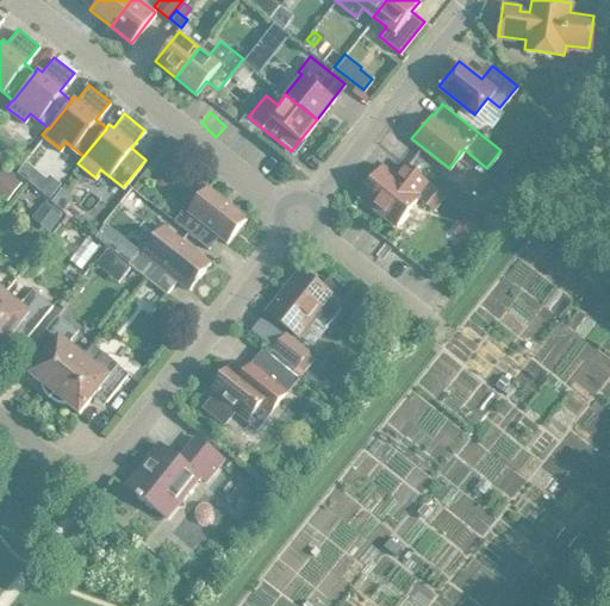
[(587,119),(580,114),(572,117),(570,125),(576,131),(585,127),(587,119)]
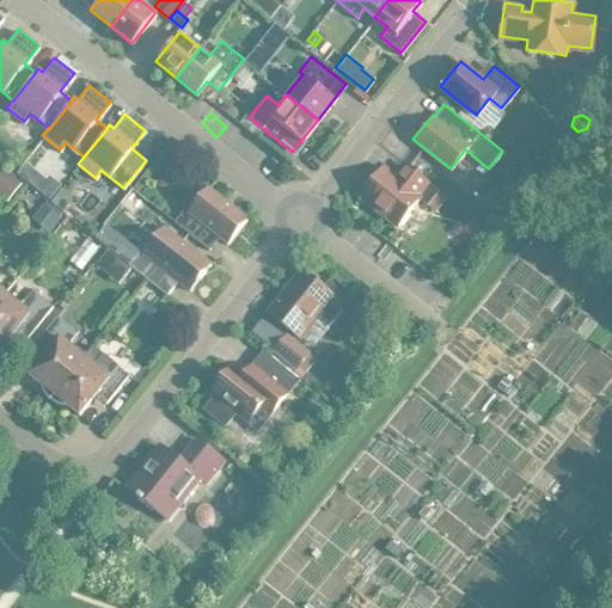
[(503,154),(491,171),(508,184),(521,167),(503,154)]
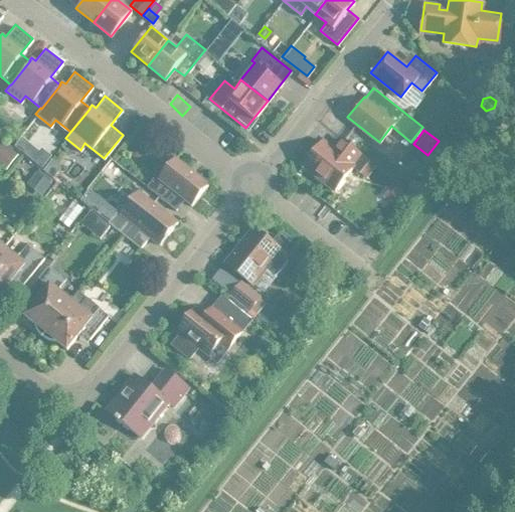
[(376,165),(342,138),(336,145),(330,146),(322,140),(303,164),(334,188),(352,166),(366,177),(376,165)]
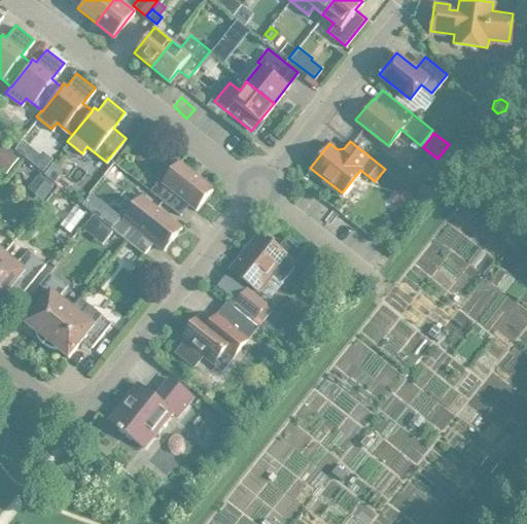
[(39,152),(32,162),(42,170),(53,158),(42,149),(39,152)]
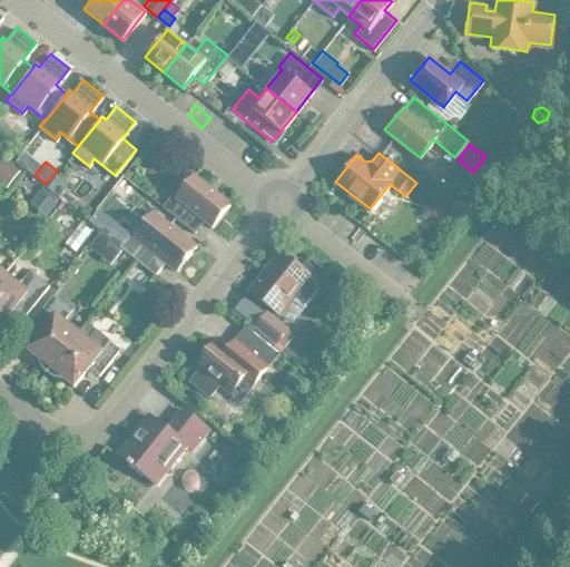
[(0,181),(7,186),(20,169),(11,163),(0,176),(0,181)]
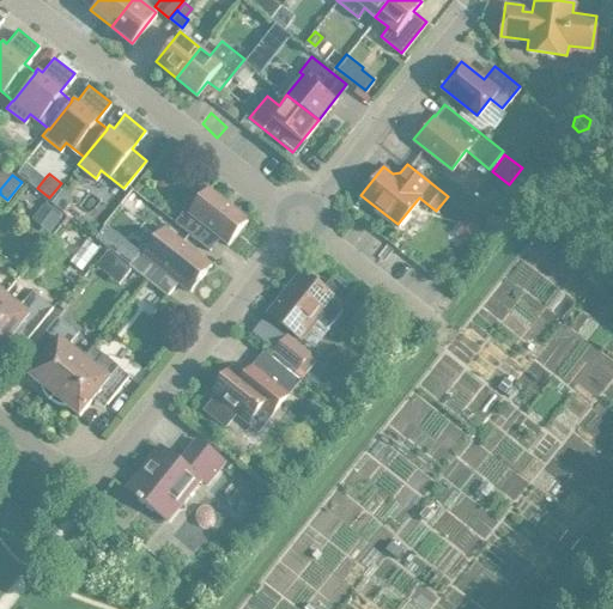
[(174,220),(210,248),(219,236),(228,242),(247,217),(208,187),(189,211),(184,207),(174,220)]
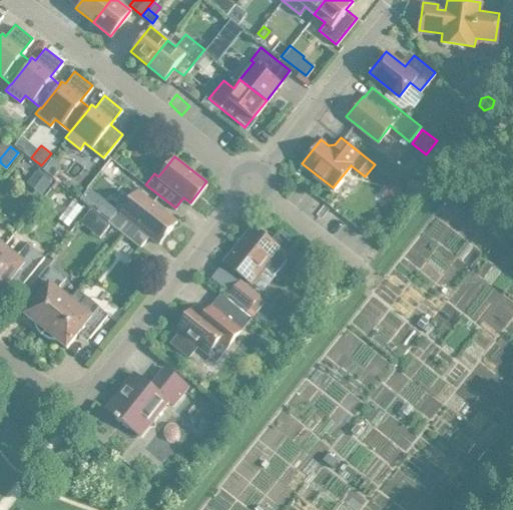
[(25,181),(41,193),(50,181),(35,168),(25,181)]
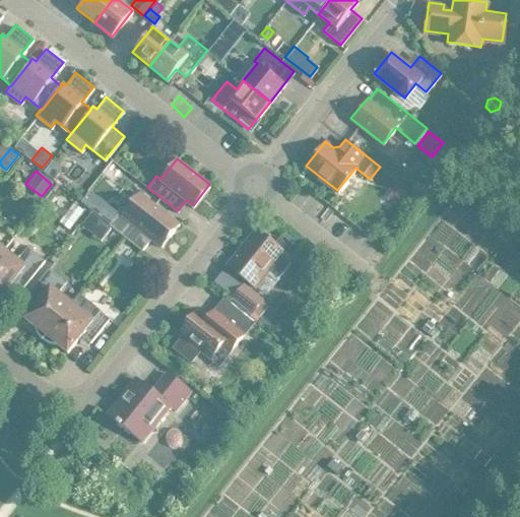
[(406,192),(397,185),(387,196),(396,204),(406,192)]
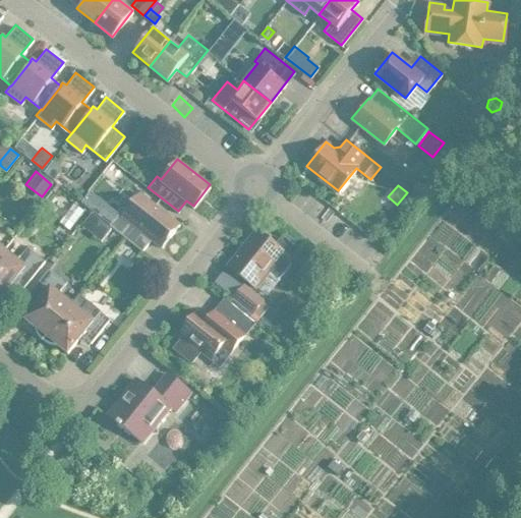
[(80,200),(109,223),(118,212),(90,189),(80,200)]
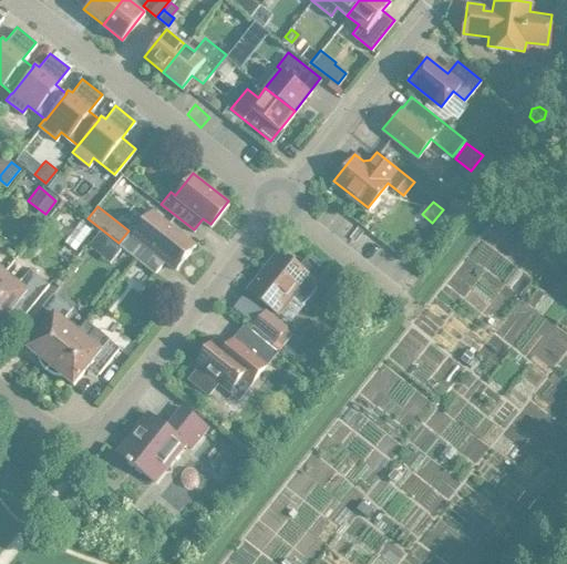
[(119,243),(119,244),(154,272),(165,258),(173,265),(191,242),(152,211),(134,233),(130,229),(129,231),(119,243)]
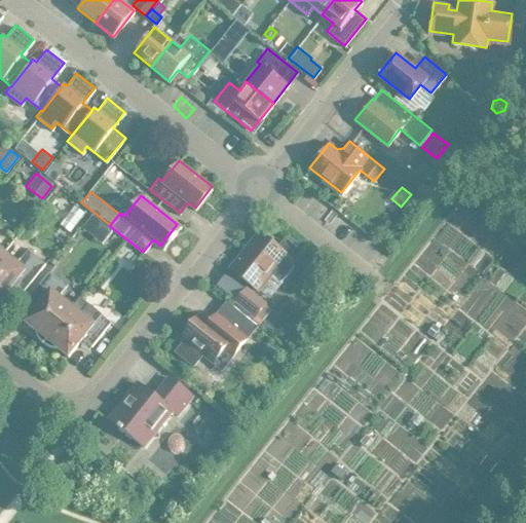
[(69,230),(84,211),(74,203),(60,223),(69,230)]
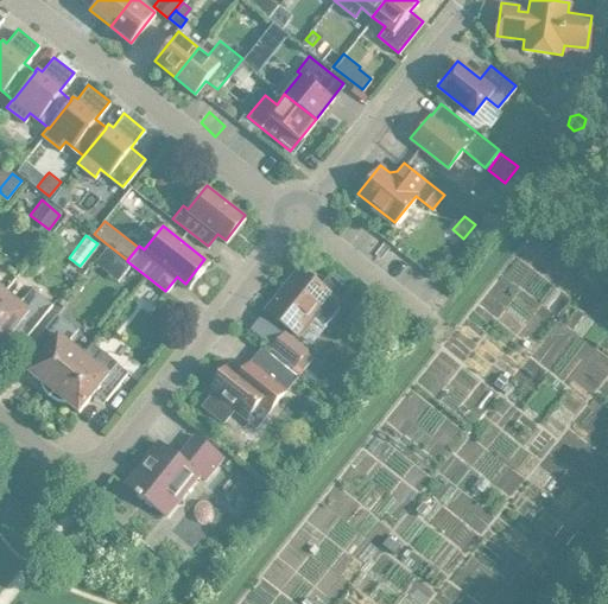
[(298,267),(266,309),(297,332),(312,313),(324,323),(340,304),(327,294),(329,292),(298,267)]
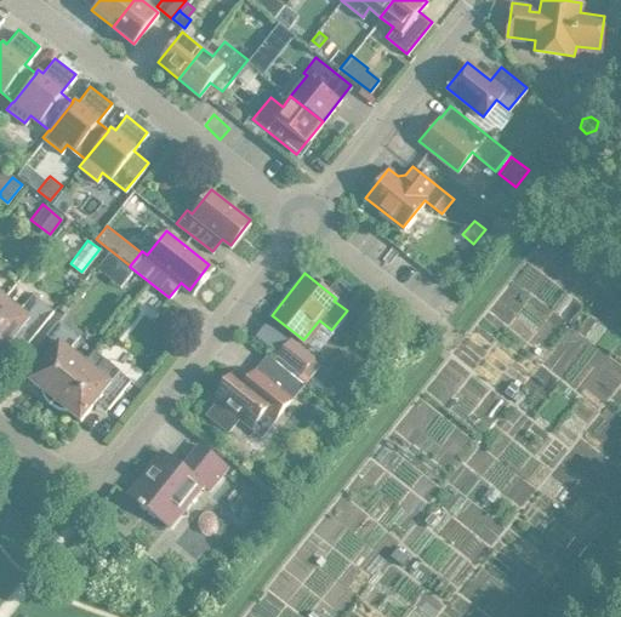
[(149,287),(137,303),(155,318),(166,302),(149,287)]
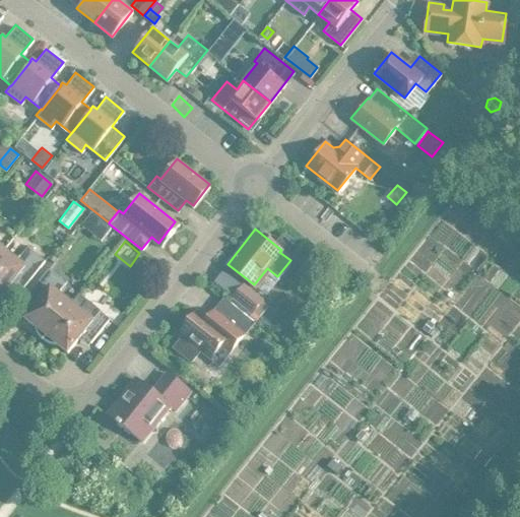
[(16,259),(2,248),(0,251),(0,295),(9,283),(18,292),(44,259),(26,245),(16,259)]
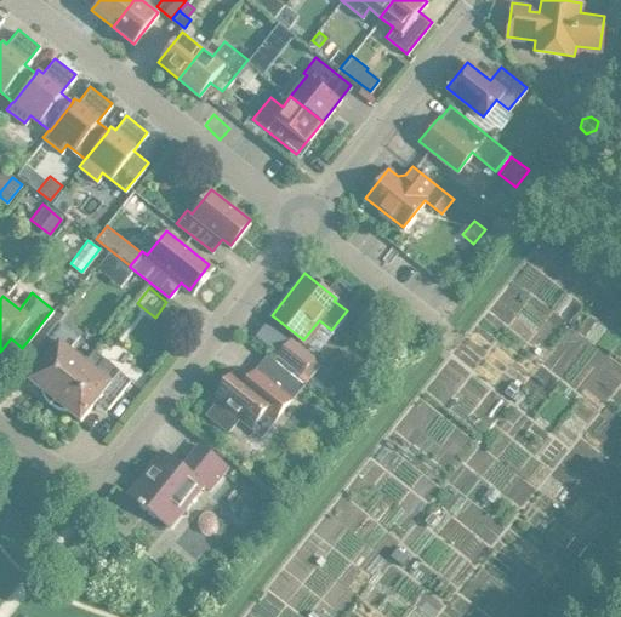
[(47,400),(51,403),(84,361),(68,348),(77,336),(57,320),(29,354),(41,363),(29,378),(41,388),(43,392),(45,395),(47,400)]
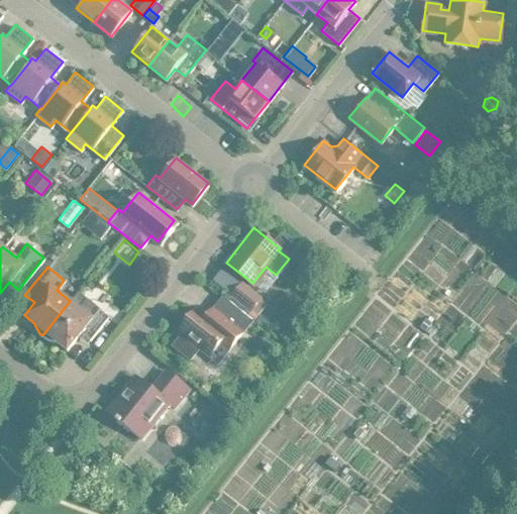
[(268,303),(241,282),(231,295),(257,316),(268,303)]
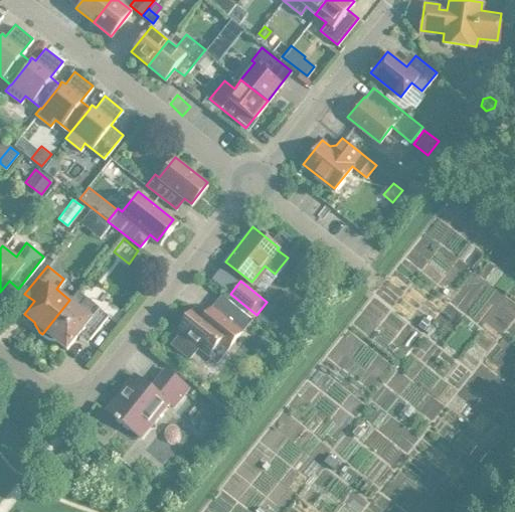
[(249,319),(223,299),(208,318),(194,307),(176,329),(180,332),(172,342),(189,356),(197,346),(216,360),(249,319)]
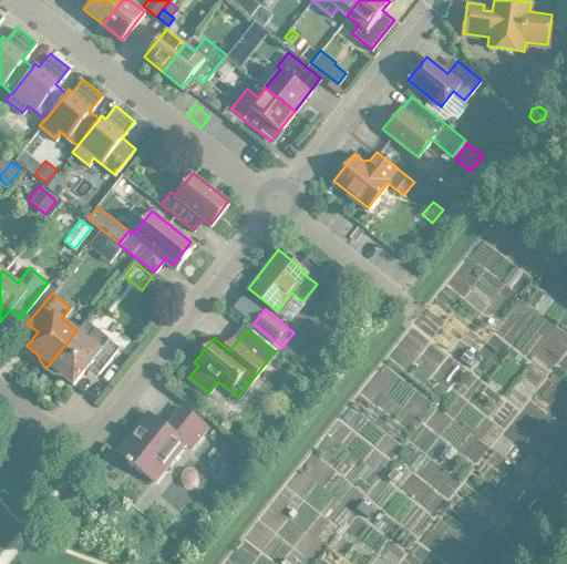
[(47,368),(49,370),(52,372),(57,373),(61,373),(73,383),(83,369),(94,378),(119,346),(100,331),(92,341),(76,330),(47,368)]
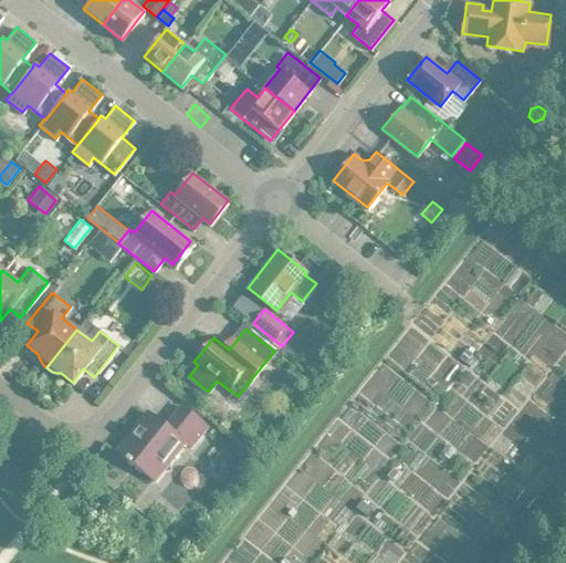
[(289,365),(279,377),(292,388),(302,376),(289,365)]
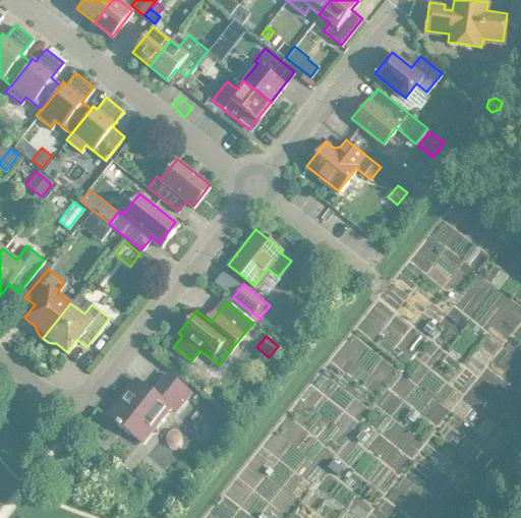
[(121,424),(141,441),(170,406),(174,409),(189,390),(167,371),(152,391),(135,378),(112,407),(113,418),(117,421),(116,423),(120,426),(121,424)]
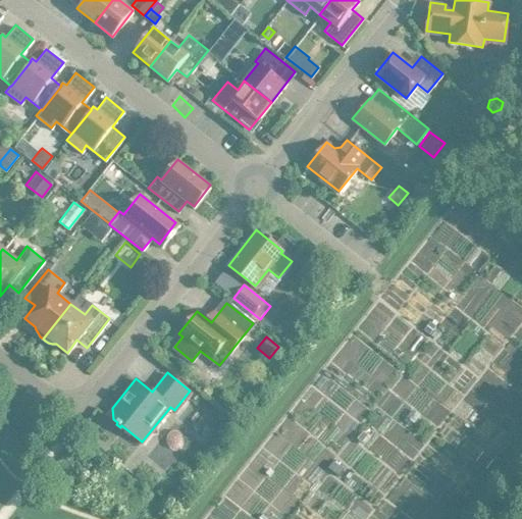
[(94,403),(103,410),(116,395),(107,387),(94,403)]
